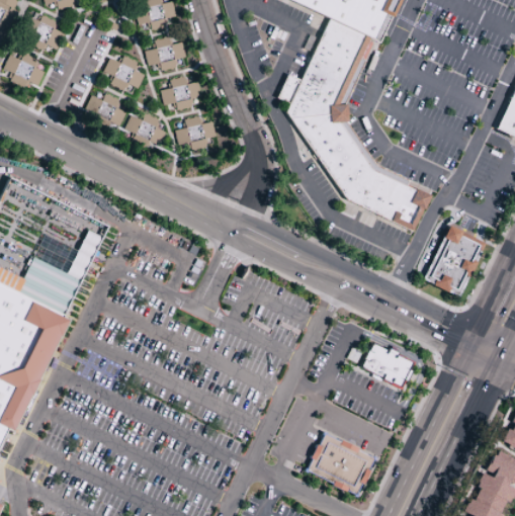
[(0,0),(0,44),(1,45),(18,11),(13,8),(17,0),(0,0)]
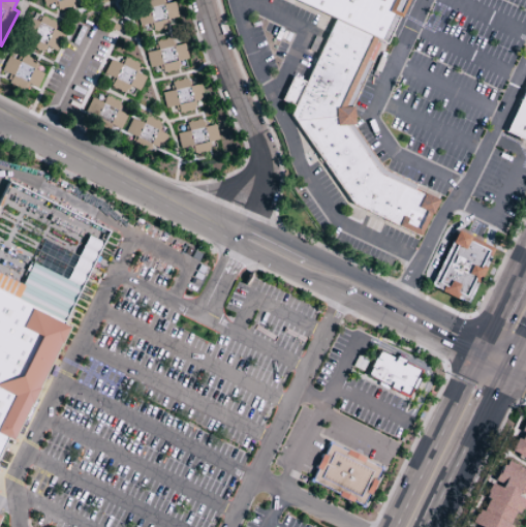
[(177,1),(164,3),(163,0),(141,0),(146,24),(153,23),(154,30),(174,26),(173,20),(180,19),(177,1)]
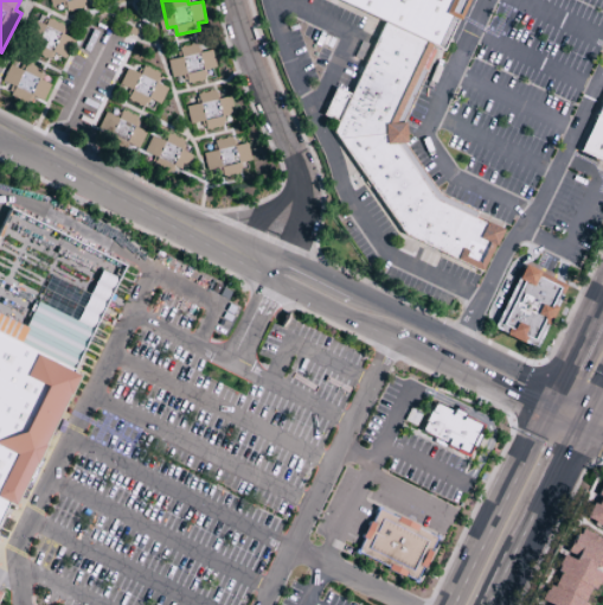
[(469,0),(447,50),(440,48),(387,23),(340,0),(469,0)]
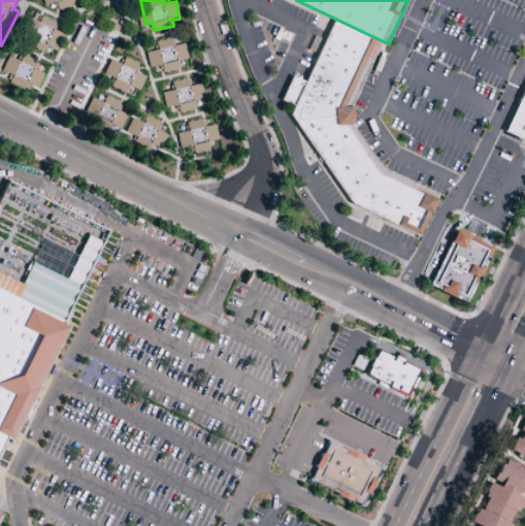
[(27,41),(55,54),(64,32),(55,28),(58,22),(39,13),(27,41)]
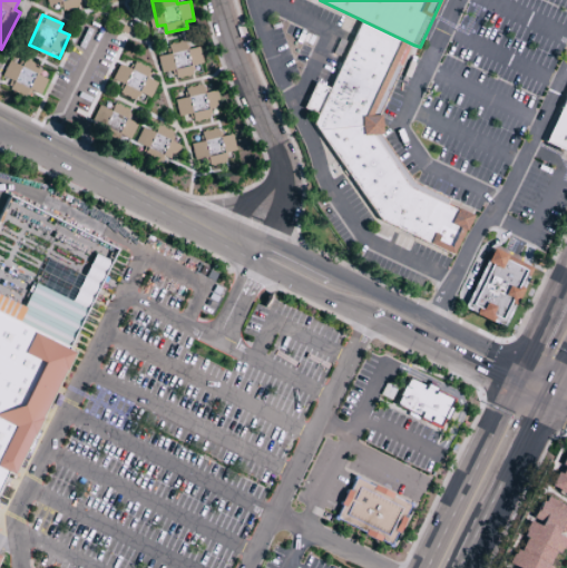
[(413,45),(380,115),(383,115),(384,134),(381,134),(417,183),(452,198),(449,205),(475,215),(469,229),(468,229),(462,242),(461,241),(456,254),(383,221),(315,124),(319,115),(305,109),(319,81),(332,88),(364,21),(413,45)]
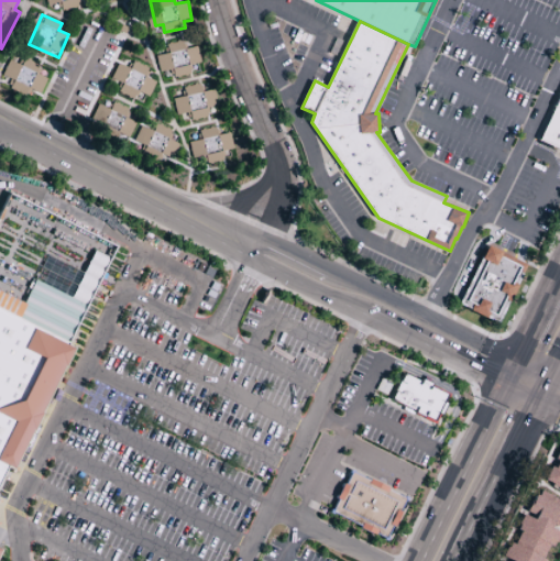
[(157,55),(161,70),(173,67),(175,76),(193,73),(190,63),(202,61),(198,44),(186,47),(184,39),(167,43),(169,52),(157,55)]
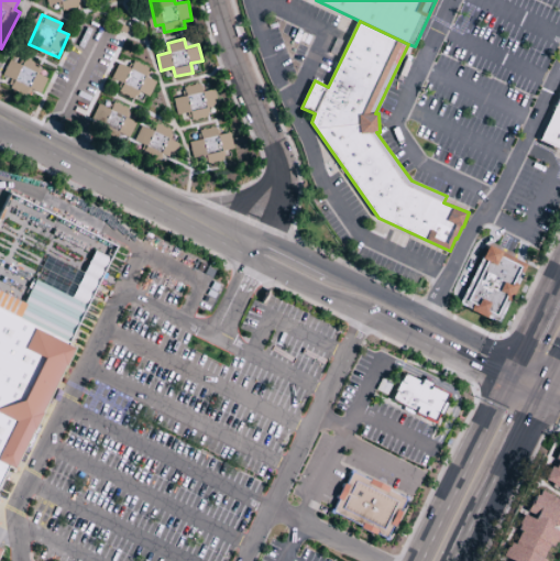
[(10,59),(3,74),(41,92),(48,77),(40,73),(44,65),(25,56),(22,65),(10,59)]
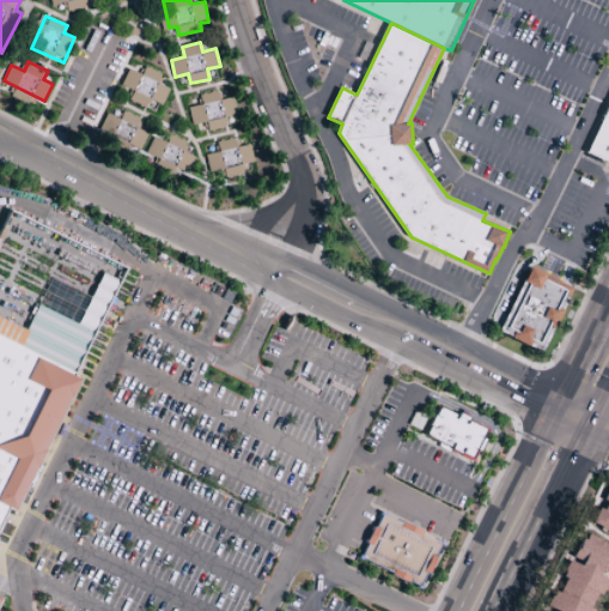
[(159,82),(163,73),(147,65),(142,73),(131,67),(122,84),(134,90),(131,98),(146,107),(152,97),(163,104),(171,88),(159,82)]
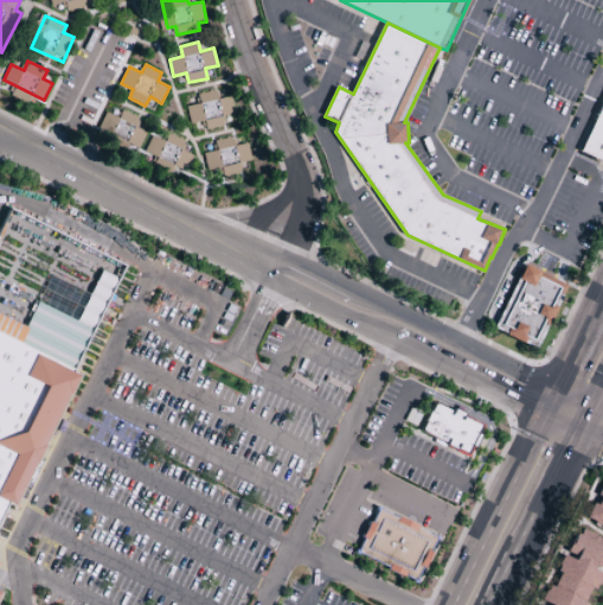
[(228,125),(225,114),(236,113),(232,95),(218,97),(217,89),(199,91),(200,102),(188,104),(191,122),(205,120),(206,128),(228,125)]
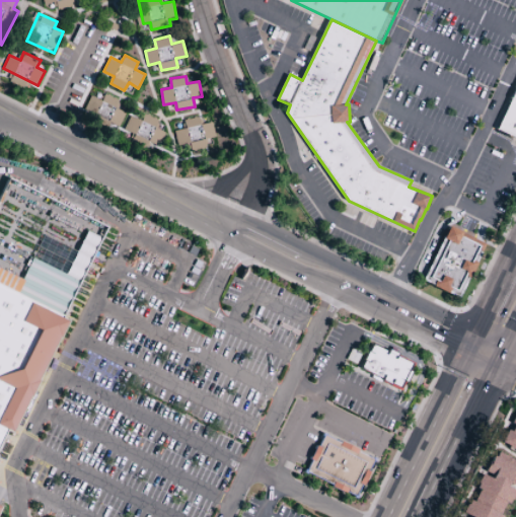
[(117,107),(119,100),(93,90),(85,111),(122,123),(126,111),(117,107)]
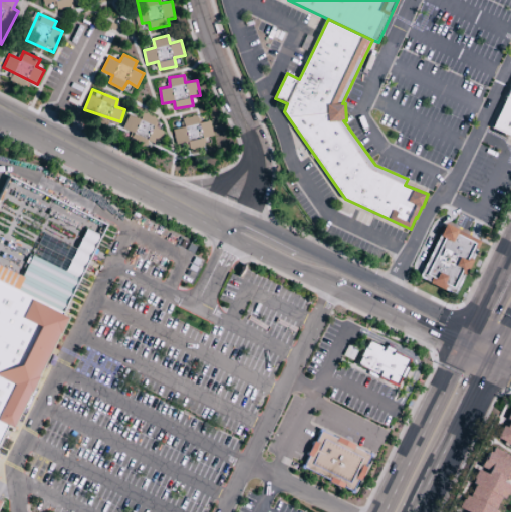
[(510,138),(494,130),(510,91),(510,138)]
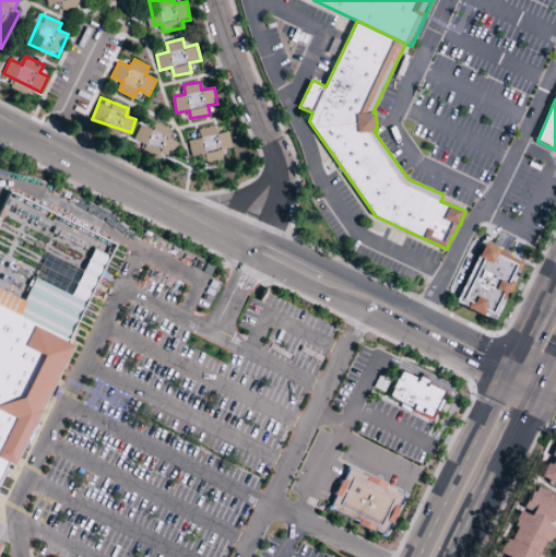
[(153,128),(141,123),(134,139),(161,150),(170,127),(156,121),(153,128)]
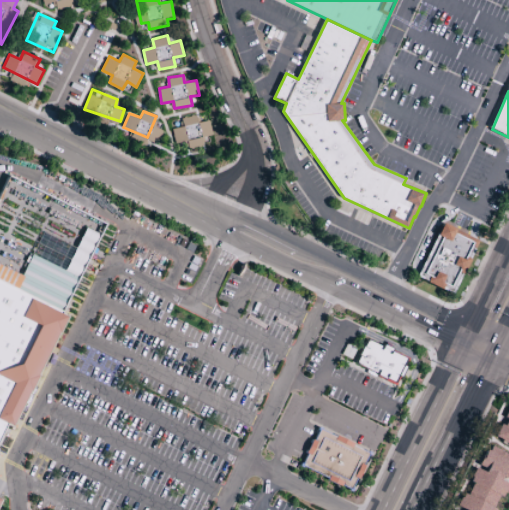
[(210,119),(199,122),(197,113),(182,117),(184,125),(174,128),(178,142),(188,140),(190,148),(205,144),(203,137),(214,134),(210,119)]
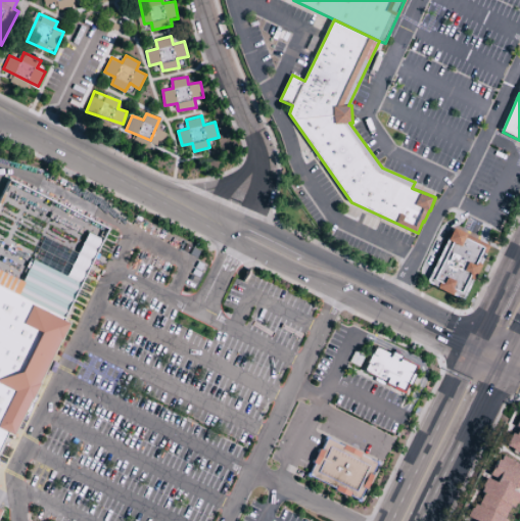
[(161,146),(167,133),(156,128),(150,142),(161,146)]
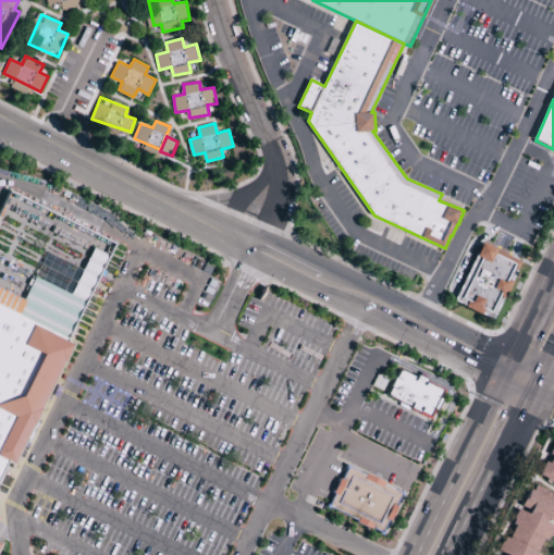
[(456,300),(484,243),(524,262),(495,320),(456,300)]
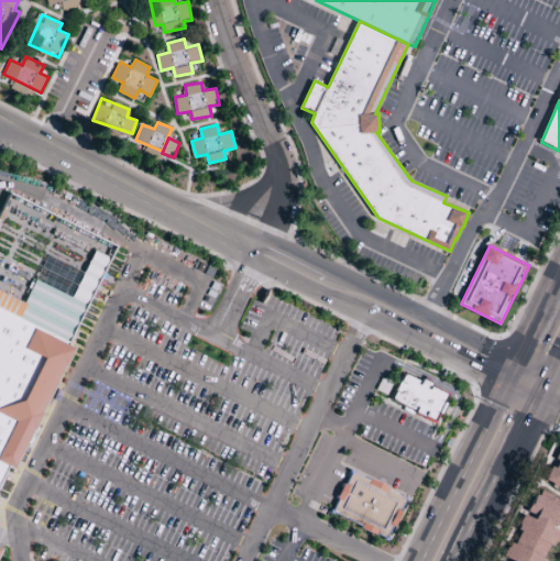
[(0,558),(4,549),(0,547),(0,481),(8,465),(15,470),(75,349),(67,344),(68,342),(0,308),(0,558)]
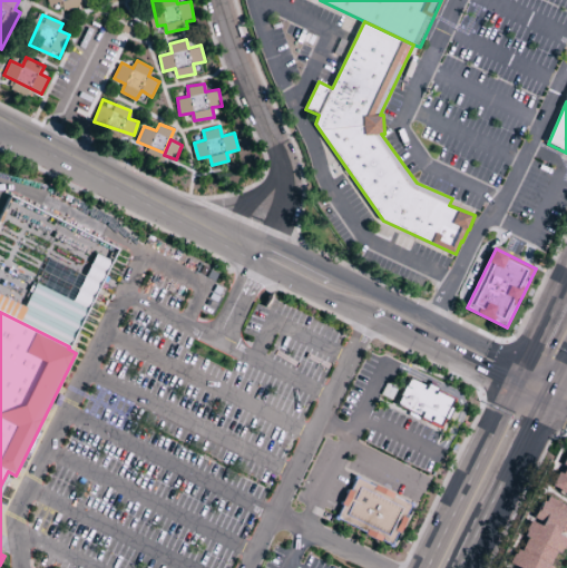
[(397,404),(411,375),(457,399),(443,428),(397,404)]
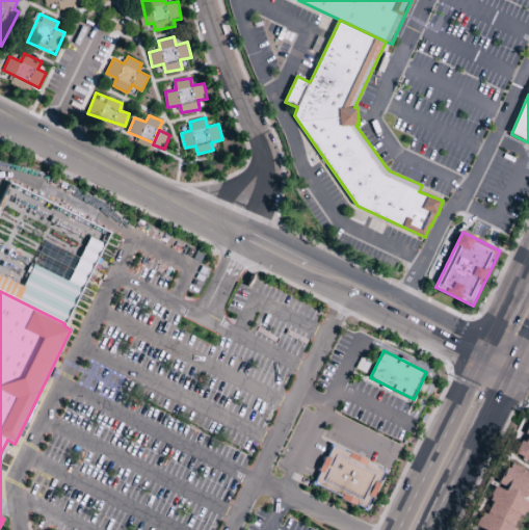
[(528,424),(524,436),(522,436),(514,454),(528,459),(528,424)]
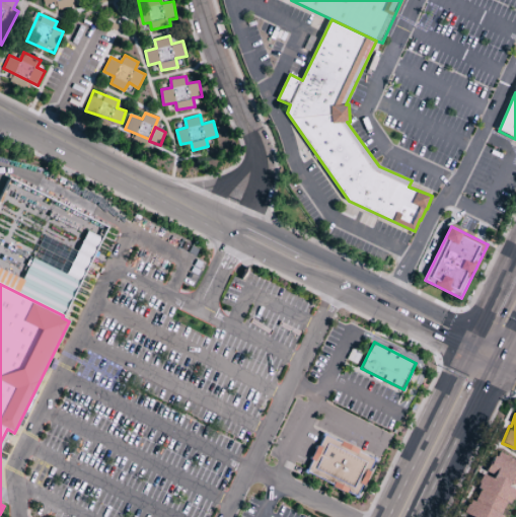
[(324,432),(305,471),(358,498),(377,458),(324,432)]
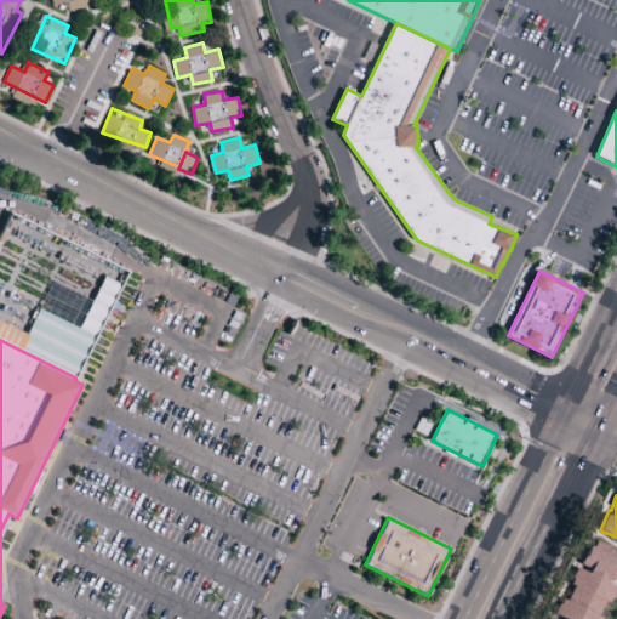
[(558,618),(598,544),(616,554),(616,592),(603,618),(558,618)]
